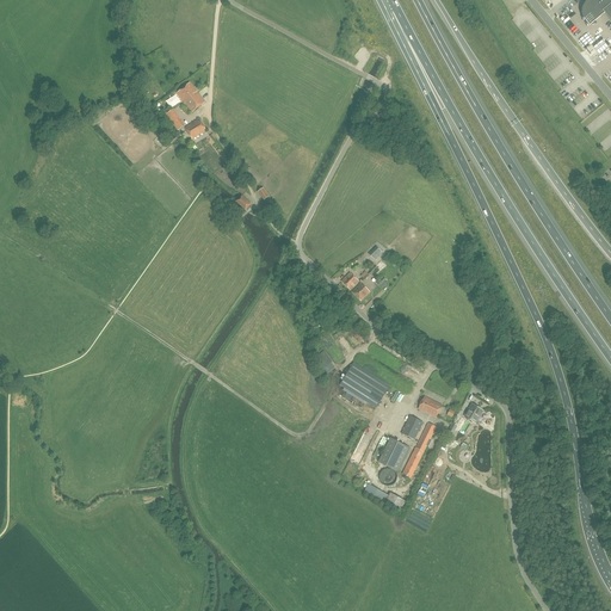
[(610,0),(590,0),(586,4),(584,7),(584,13),(585,18),(590,24),(605,11),(610,18),(610,0)]
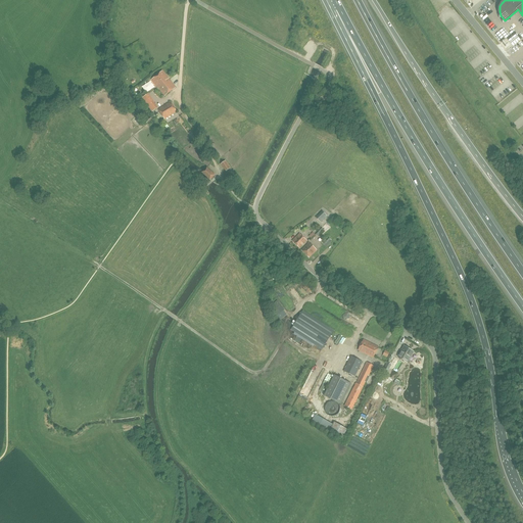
[(175,87),(162,72),(152,80),(164,95),(175,87)]
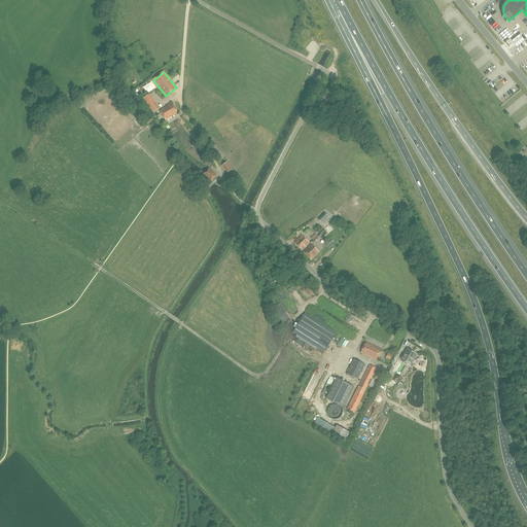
[(159,107),(148,95),(143,98),(153,111),(159,107)]
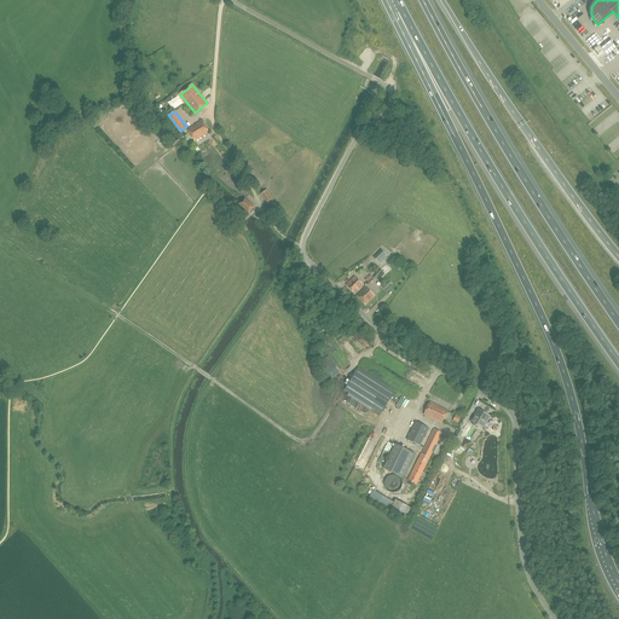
[(196,140),(208,133),(201,121),(189,128),(196,140)]
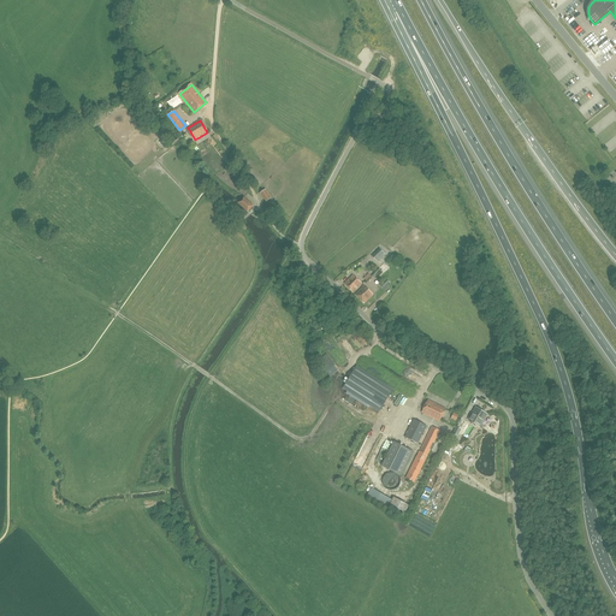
[(253,206),(244,197),(238,203),(247,212),(253,206)]
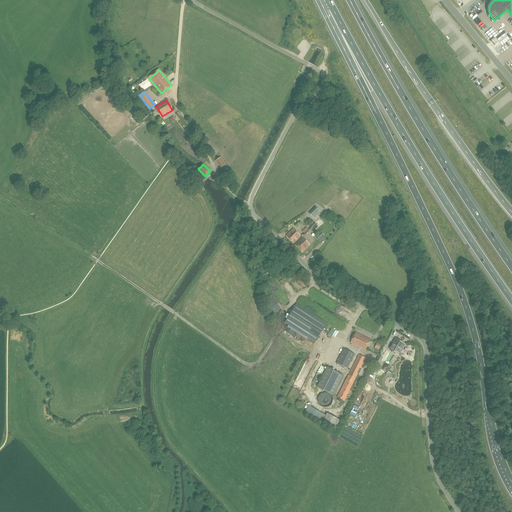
[(310,214),(315,218),(321,212),(316,207),(310,214)]
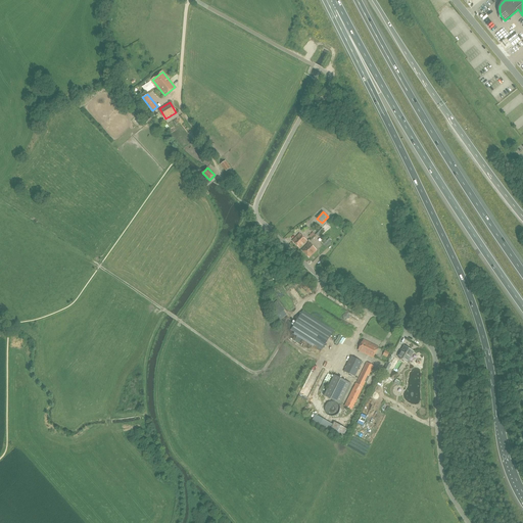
[(299,234),(292,241),(299,248),(306,241),(299,234)]
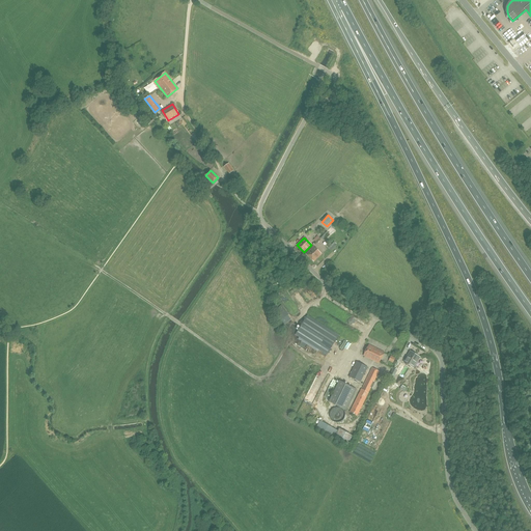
[(313,261),(322,254),(314,247),(306,254),(313,261)]
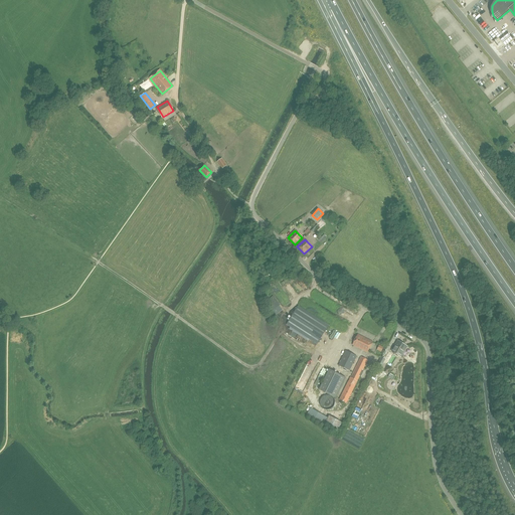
[(328,326),(298,307),(281,334),(311,354),(328,326)]
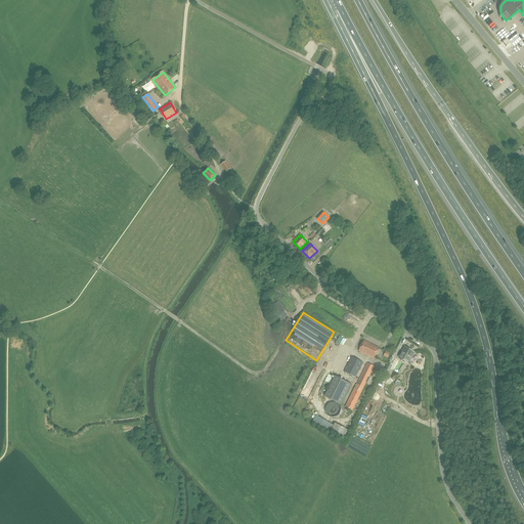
[(358,351),(374,358),(379,348),(363,340),(358,351)]
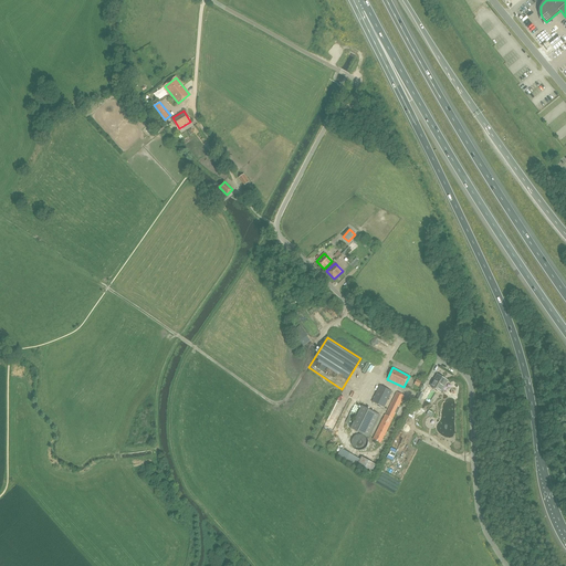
[(430,386),(441,392),(448,380),(437,375),(430,386)]
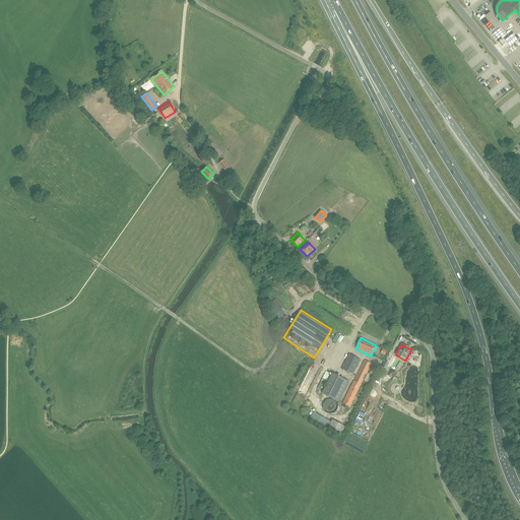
[(360,360),(348,354),(341,369),(352,375),(360,360)]
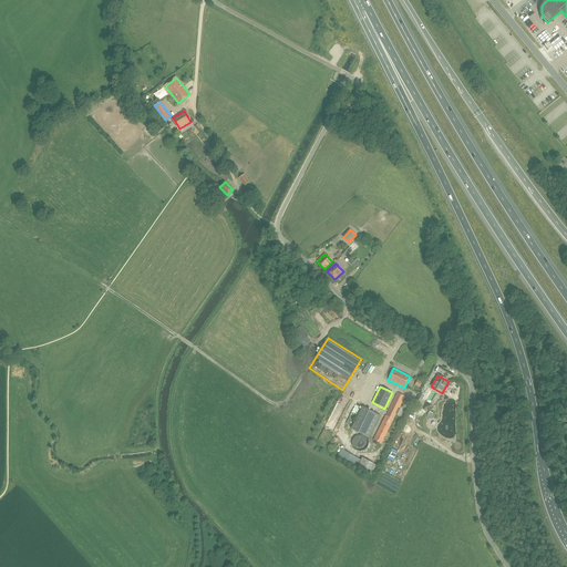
[(373,441),(381,444),(404,397),(398,393),(387,415),(385,415),(373,441)]
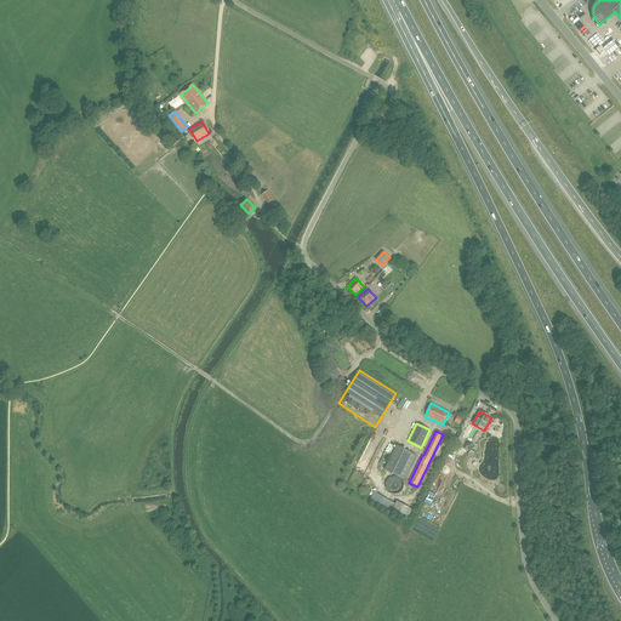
[(417,455),(397,445),(377,485),(397,495),(417,455)]
